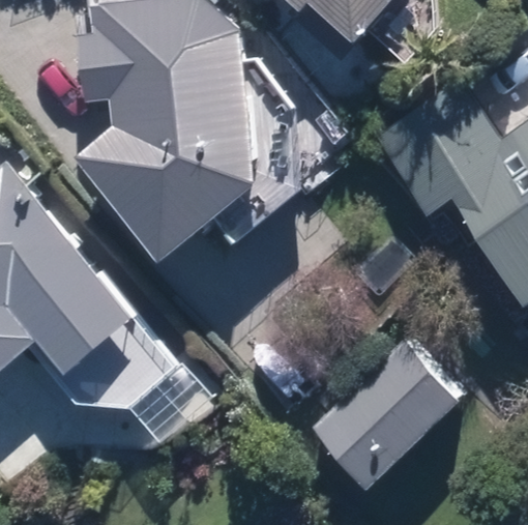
[(183,0),(91,9),(93,38),(80,38),(83,101),(109,98),(112,127),(72,157),(155,263),(254,187),(234,25),(199,0),(183,0)]
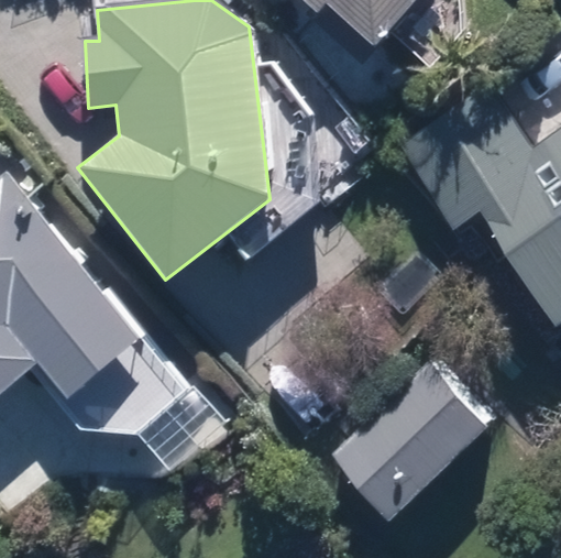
[(310,0),(366,50),(409,0),(310,0)]
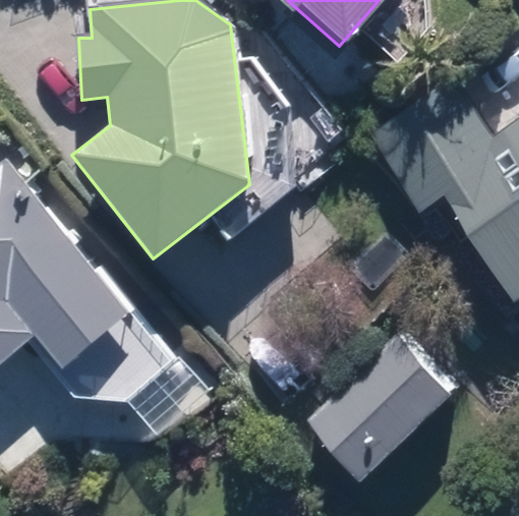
[(447,77),(365,129),(419,213),(443,198),(510,301),(518,295),(518,123),(489,144),(447,77)]
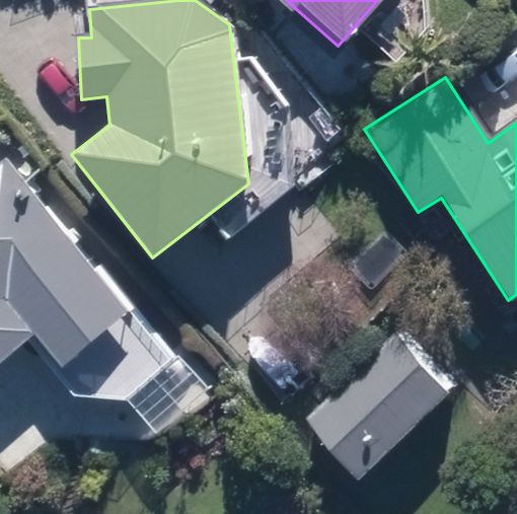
[(128,311),(6,164),(0,168),(0,363),(35,334),(62,366),(128,311)]
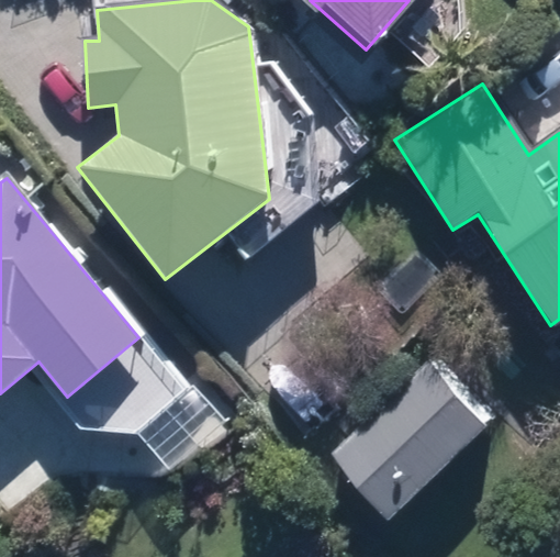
[(485,427),(427,366),(332,458),(390,519),(485,427)]
